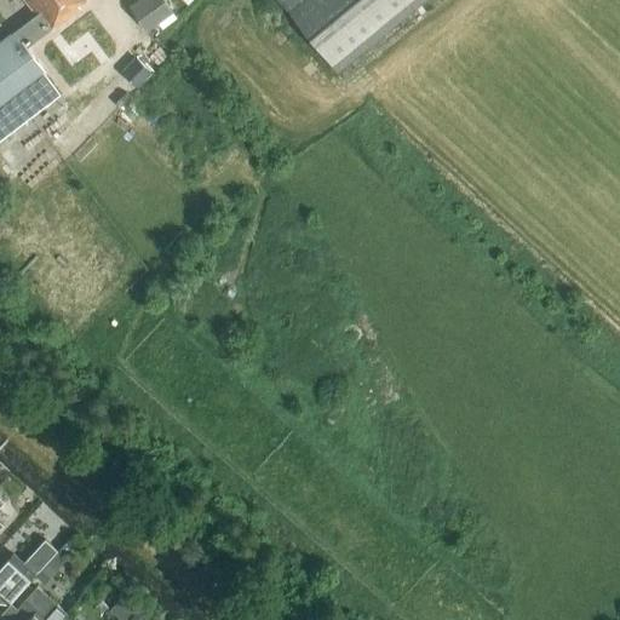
[(21,0),(34,16),(0,41),(0,142),(61,96),(51,82),(52,81),(29,50),(81,10),(79,6),(86,0),(21,0)]
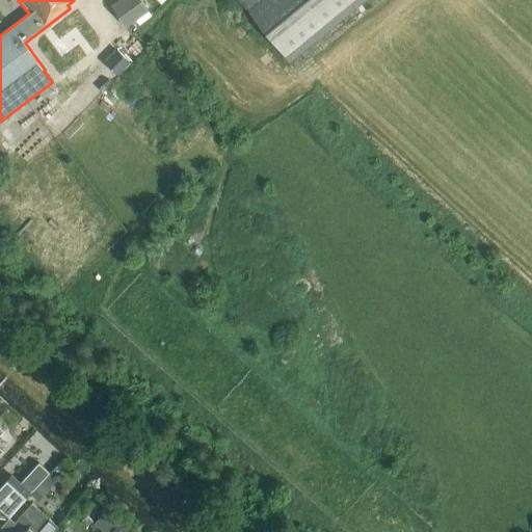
[(121,21),(143,4),(140,0),(121,0),(111,7),(121,21)]
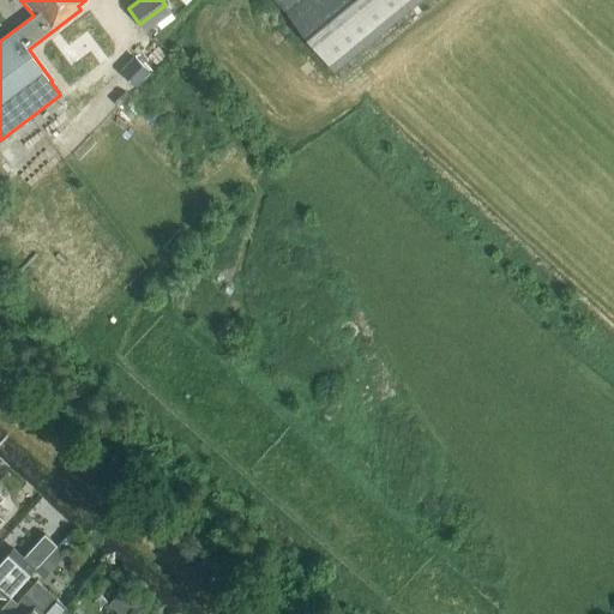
[(275,0),(335,73),(423,0),(275,0)]
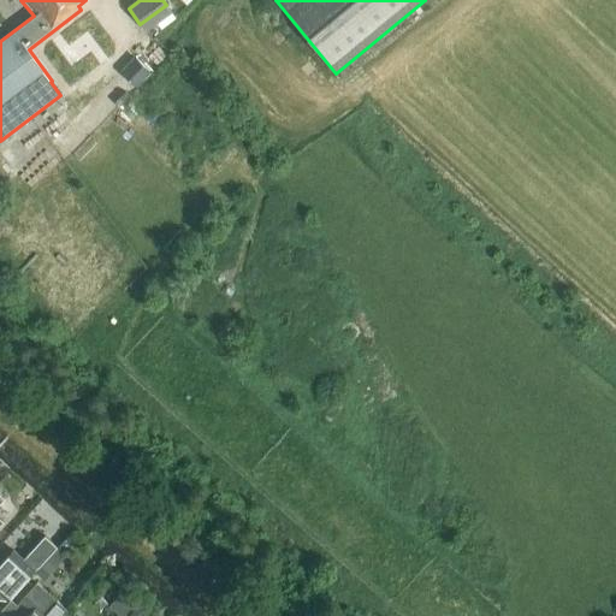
[(0,598),(4,599),(7,603),(57,548),(45,538),(24,561),(13,552),(0,567),(0,598)]
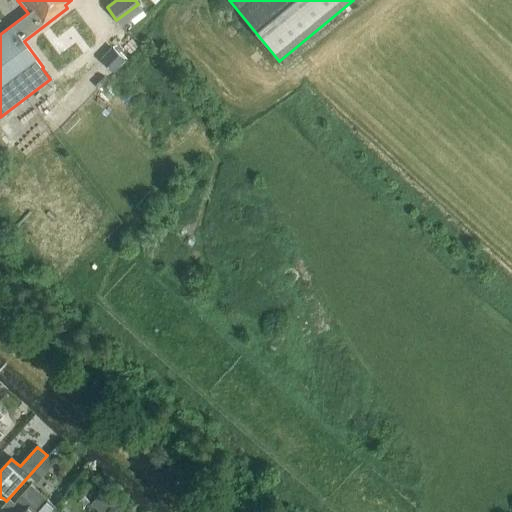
[(46,473),(38,466),(29,476),(36,483),(46,473)]
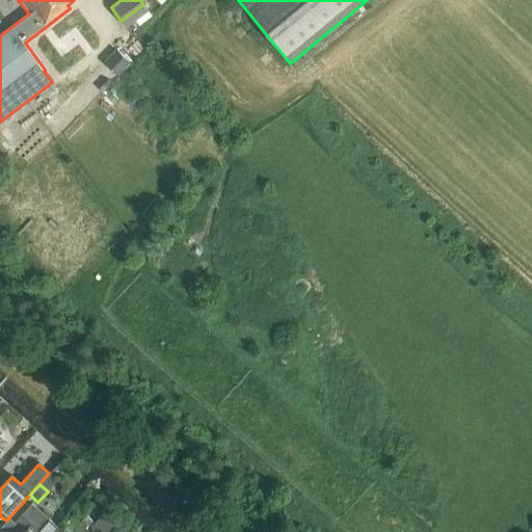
[(37,531),(49,520),(32,505),(16,524),(25,531),(24,531),(37,531)]
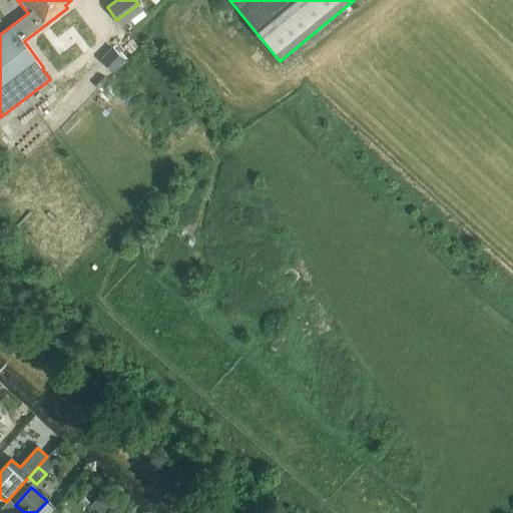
All buildings are outlined.
